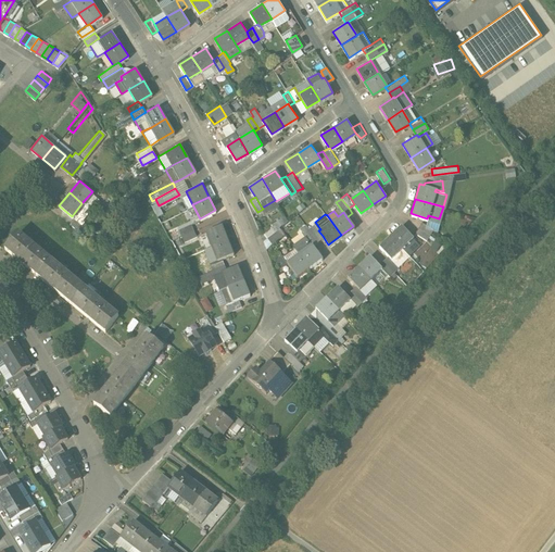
[(84,226),(72,216),(67,221),(80,230),(84,226)]
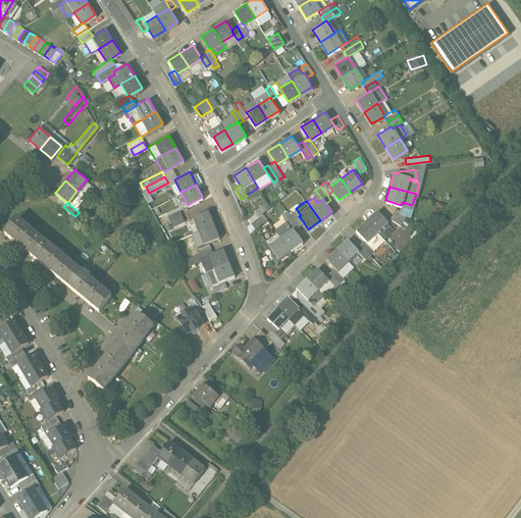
[(396,207),(392,212),(402,218),(406,213),(396,207)]
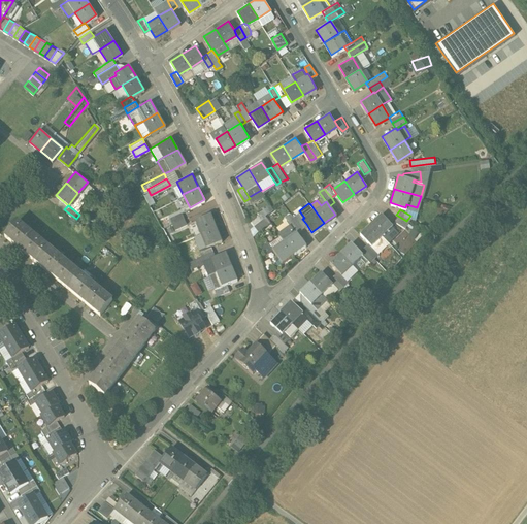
[(184,216),(182,210),(169,217),(171,222),(184,216)]
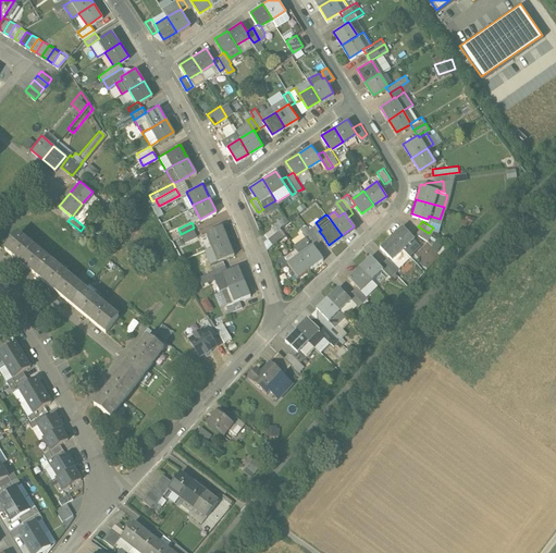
[(272,223),(262,232),(267,237),(276,229),(272,223)]
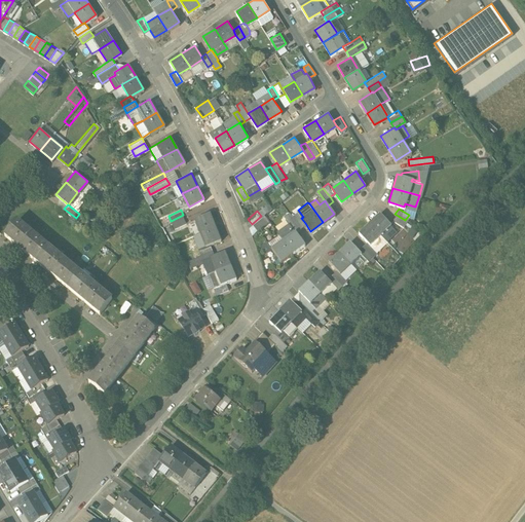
[(297,211),(292,215),(300,227),(305,223),(301,218),(297,211)]
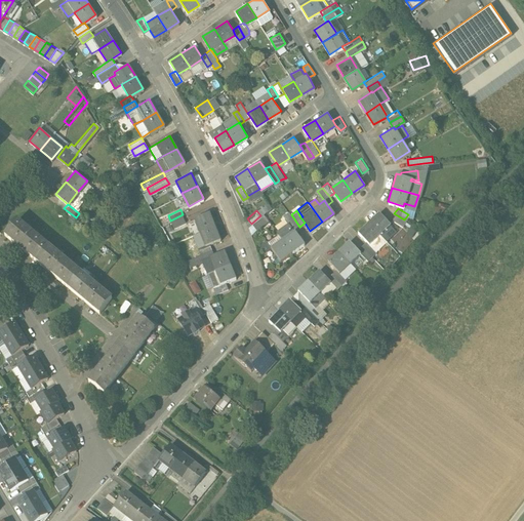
[(209,211),(194,217),(199,231),(214,225),(209,211)]
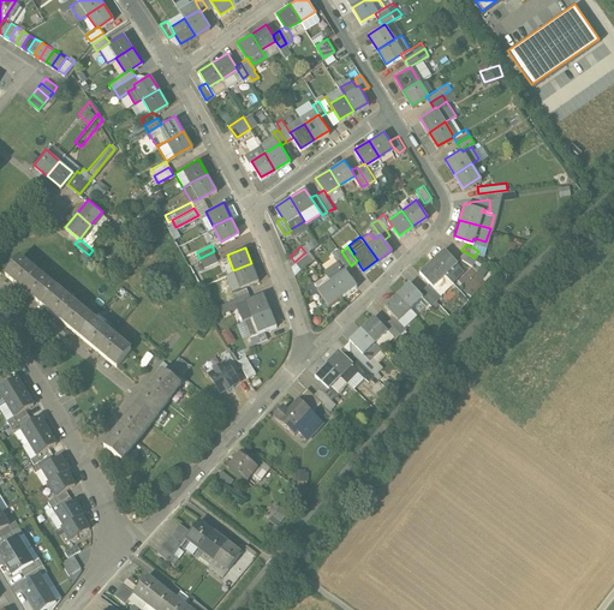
[(338,261),(339,261),(345,270),(351,265),(341,251),(339,247),(332,252),(338,261)]
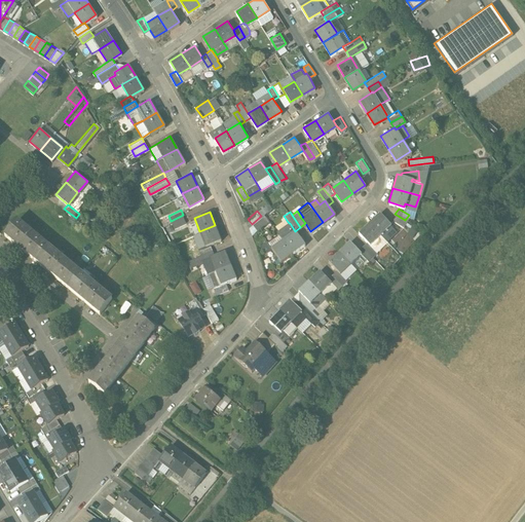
[(379,212),(369,222),(379,233),(390,223),(379,212)]
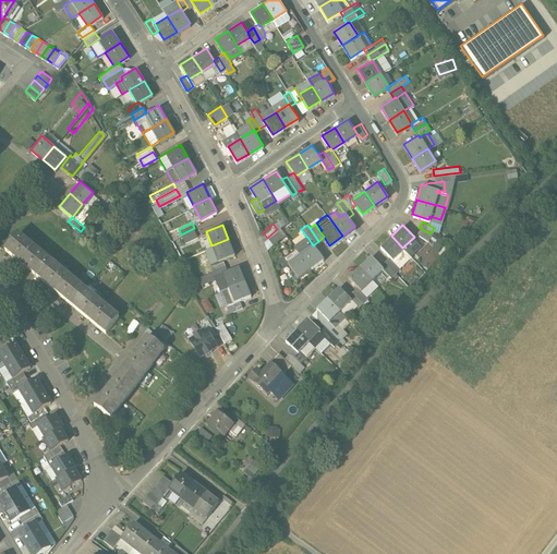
[(419,227),(415,232),(427,239),(430,233),(419,227)]
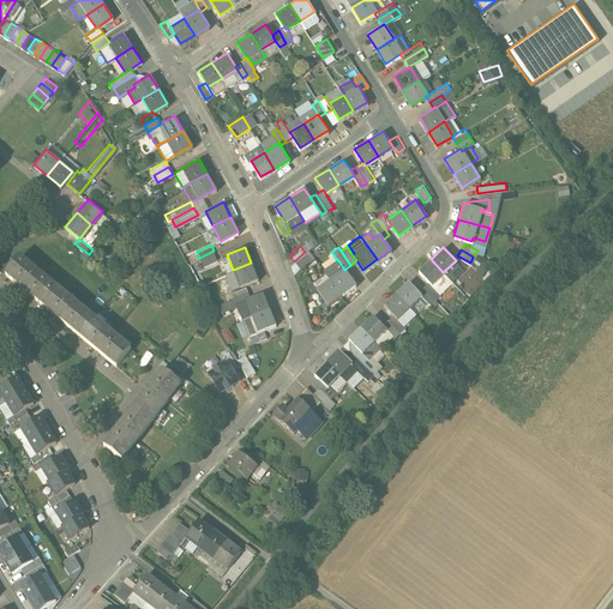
[(214,251),(199,258),(204,266),(217,260),(214,251)]
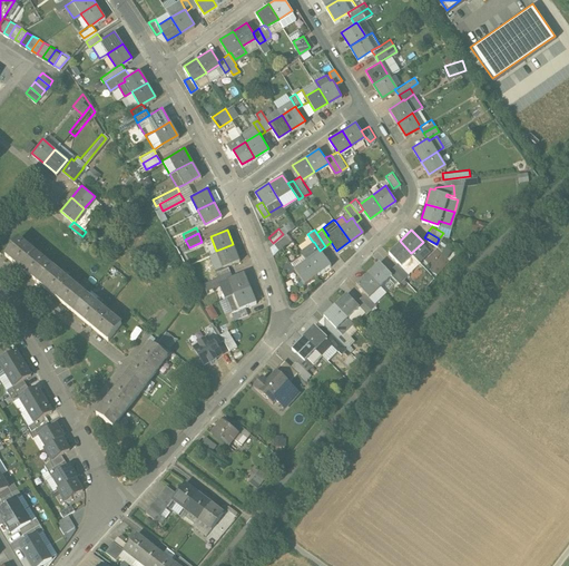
[(283,234),(273,243),(278,249),(287,240),(284,234),(283,234)]
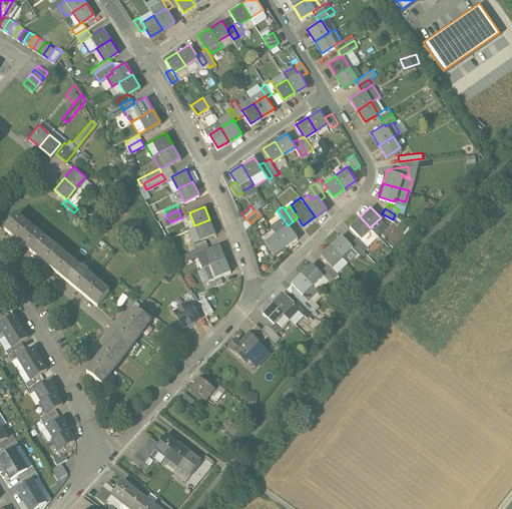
[(47,238),(16,212),(4,227),(6,228),(35,252),(47,238)]
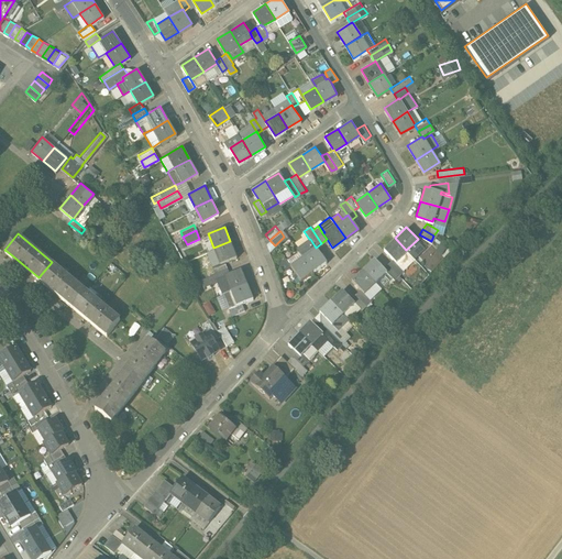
[(406,250),(395,238),(383,249),(392,258),(395,261),(397,259),(405,267),(414,259),(406,250)]
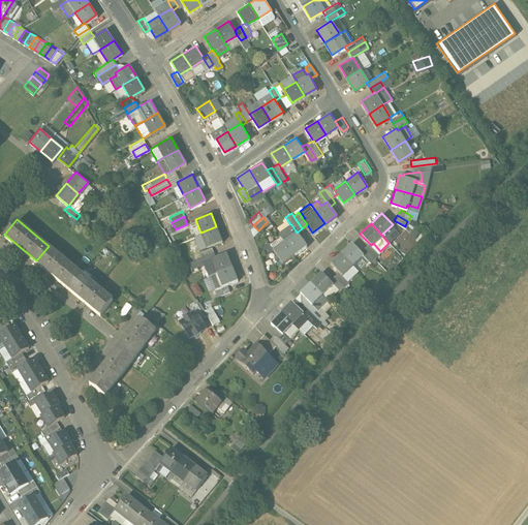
[(290,224),(279,233),(280,236),(293,253),(306,245),(297,233),(291,224),(290,224)]
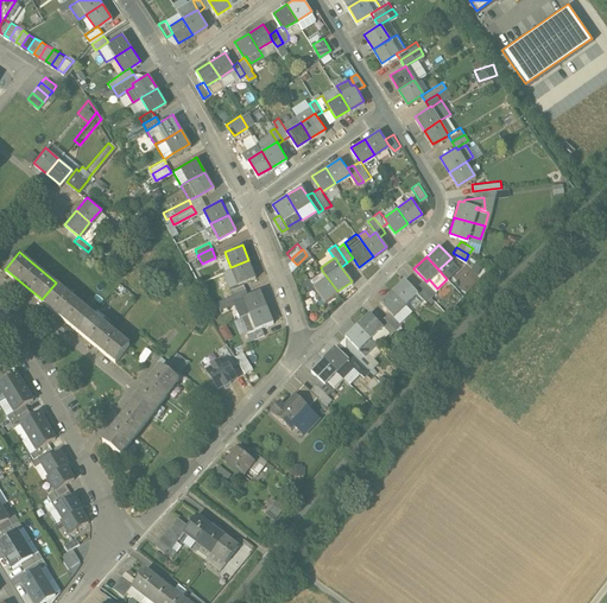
[(248,260),(231,267),(236,283),(242,280),(254,275),(248,260)]
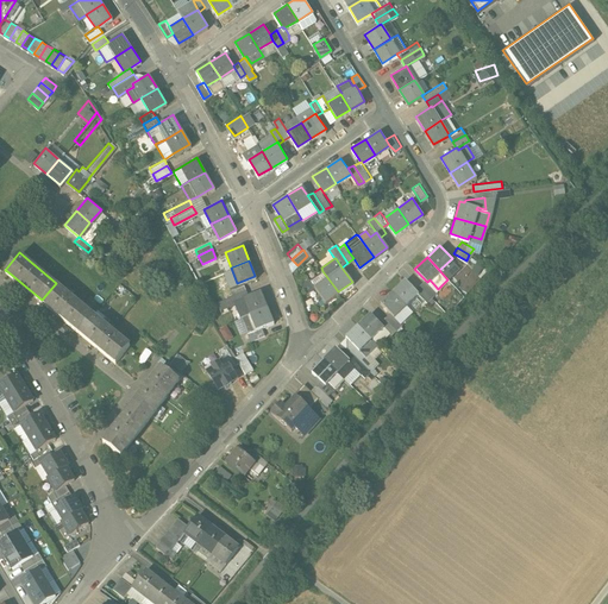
[(323,271),(309,281),(325,302),(338,291),(323,271)]
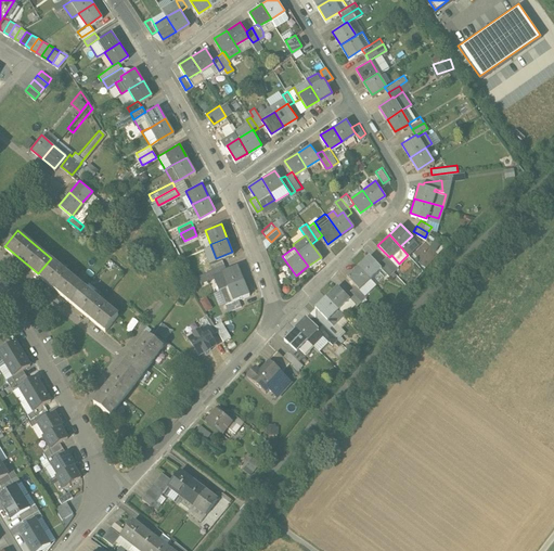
[(377,264),(368,254),(357,265),(369,277),(379,266),(377,264)]
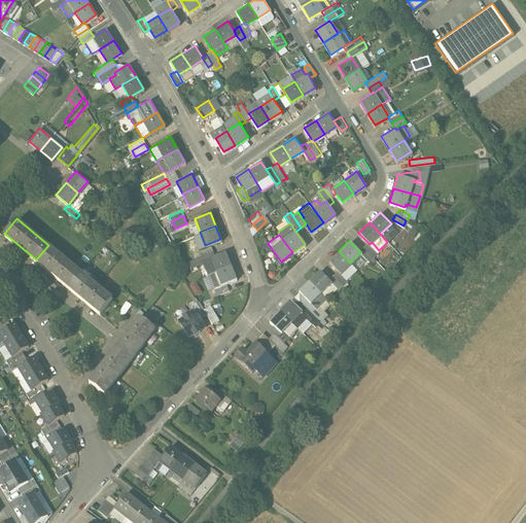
[(366,241),(362,246),(373,256),(379,250),(372,242),(370,244),(366,241)]
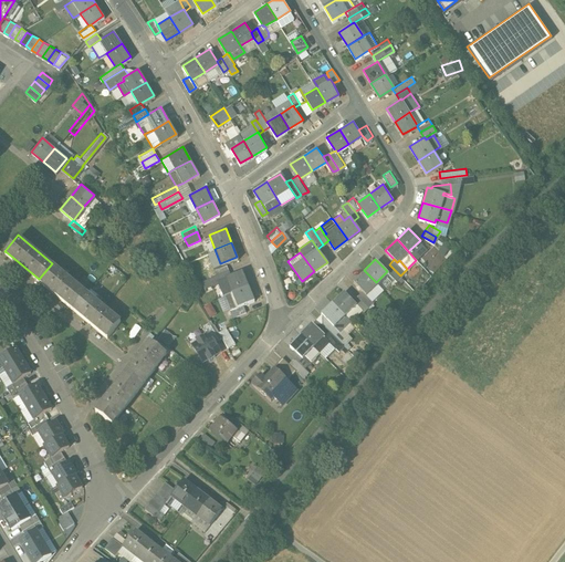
[(226,261),(220,263),(213,267),(217,273),(229,268),(226,261)]
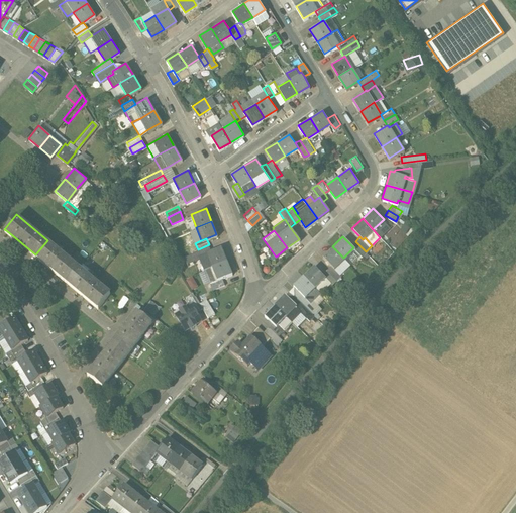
[(79,266),(47,240),(35,254),(67,280),(79,266)]
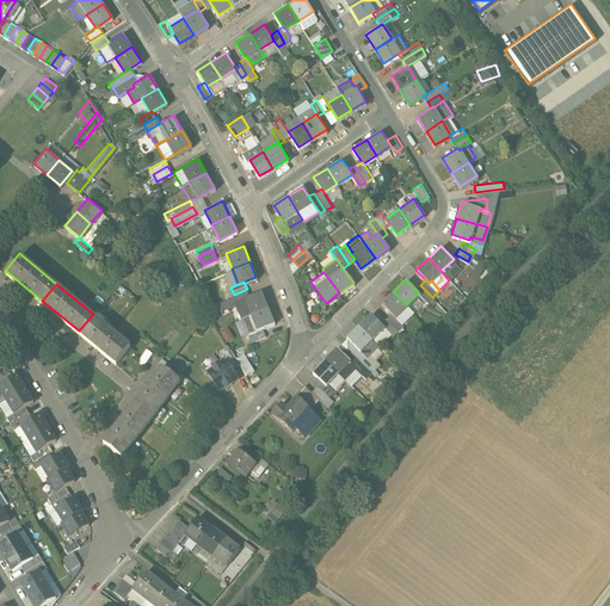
[(420,285),(416,290),(418,292),(426,302),(432,297),(420,285)]
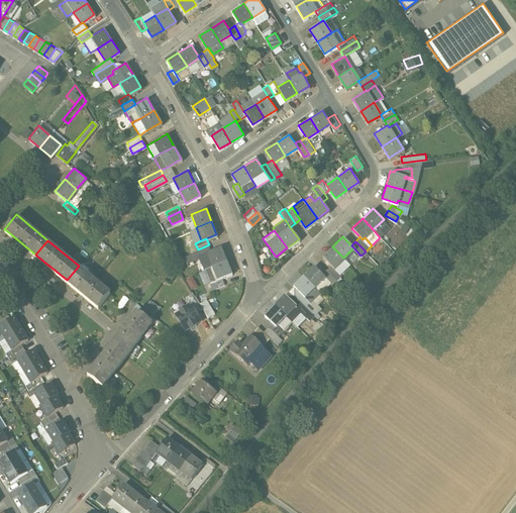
[(209,244),(198,249),(183,254),(186,261),(198,255),(210,250),(209,244)]
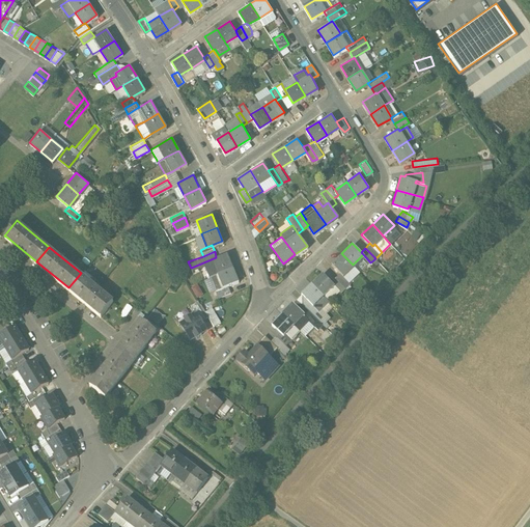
[(232,267),(226,252),(216,257),(203,262),(210,276),(217,273),(232,267)]
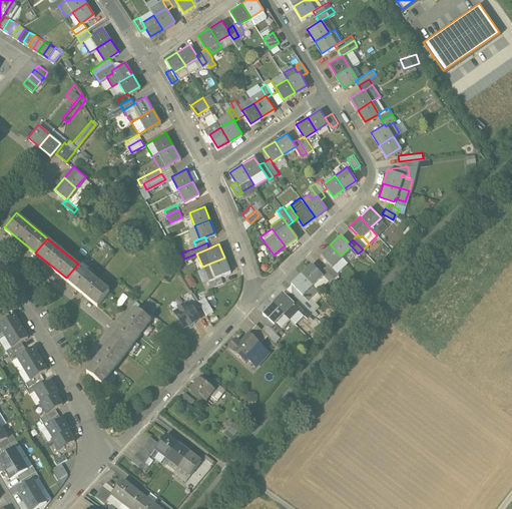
[(341,256),(330,244),(320,255),(327,263),(331,266),(341,256)]
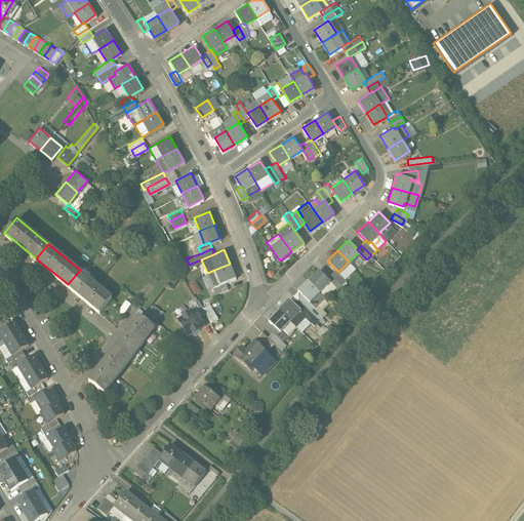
[(230,264),(214,270),(219,283),(225,281),(235,277),(230,264)]
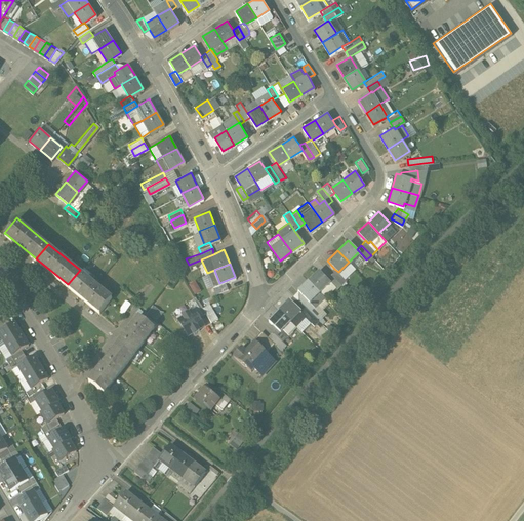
[(326,277),(318,269),(308,279),(319,290),(329,280),(326,277)]
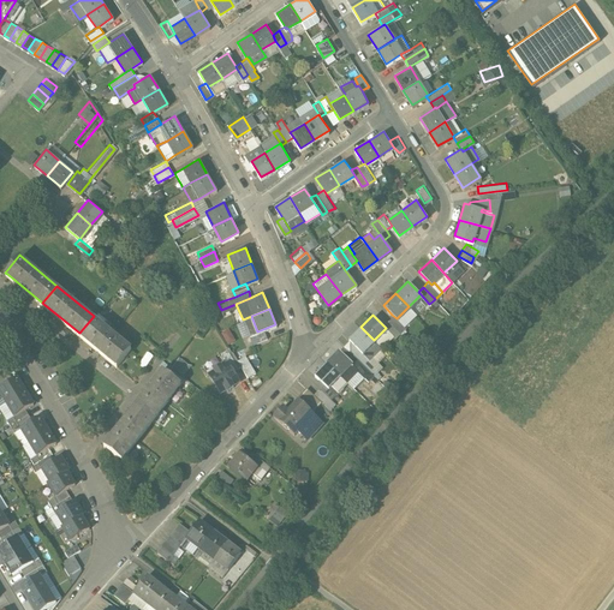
[(392,315),(387,320),(399,332),(404,327),(397,318),(392,315)]
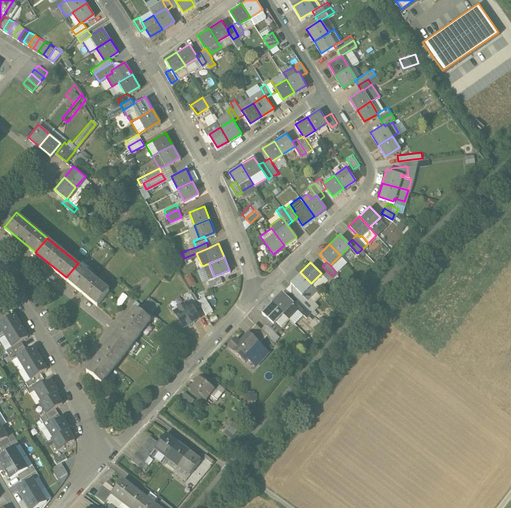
[(106,286),(78,263),(66,277),(95,301),(97,303),(109,288),(106,286)]
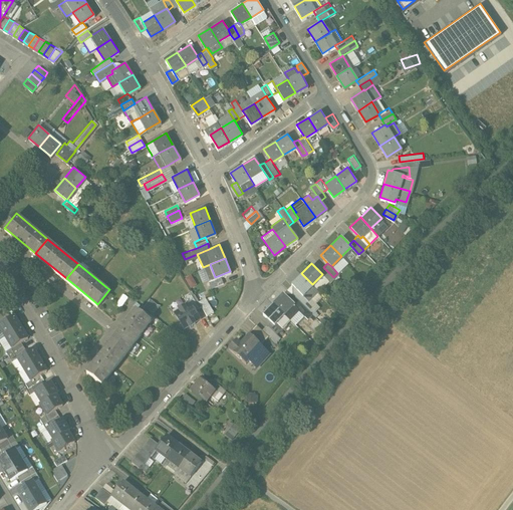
[(323,267),(319,271),(322,274),(329,281),(333,277),(323,267)]
